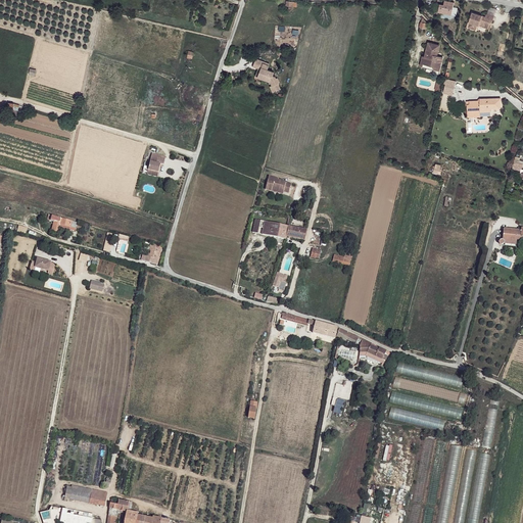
[(438,12),(442,13),(443,10),(447,11),(446,14),(452,15),(455,3),(444,1),(444,5),(440,5),(438,12)]
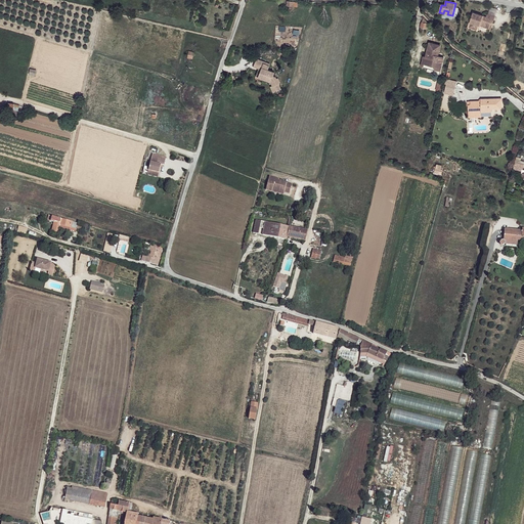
[(486,11),(473,8),(470,18),(471,18),(469,24),(477,26),(478,20),(485,23),(487,16),(492,17),(494,11),(487,9),(486,11)]
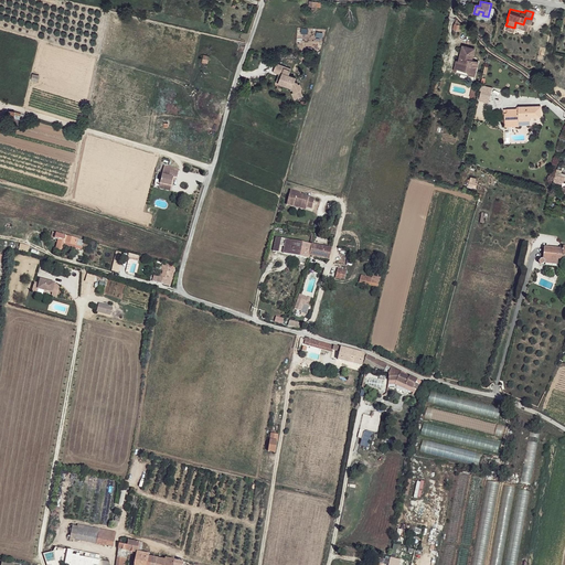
[(475,50),(464,46),(460,57),(459,62),(459,64),(456,64),(455,70),(469,73),(468,75),(475,77),(479,62),(472,61),(475,50)]
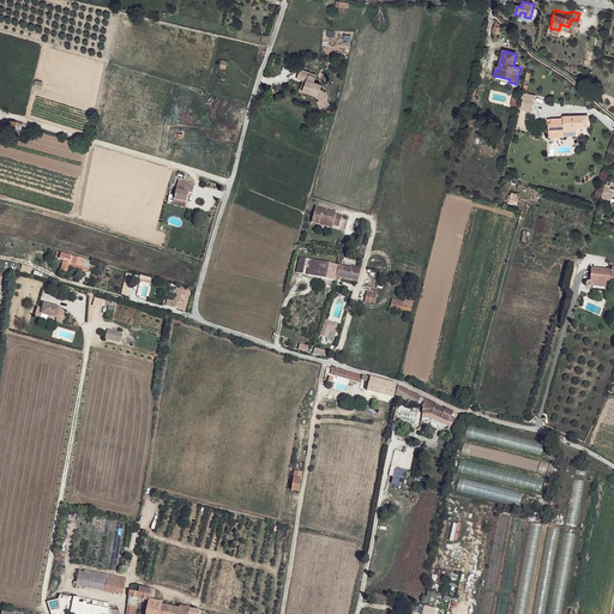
[(298,78),(304,80),(307,82),(304,90),(318,95),(320,98),(317,101),(321,109),(330,104),(327,97),(324,91),(323,89),(320,89),(321,85),(314,82),(317,74),(301,68),(298,78)]
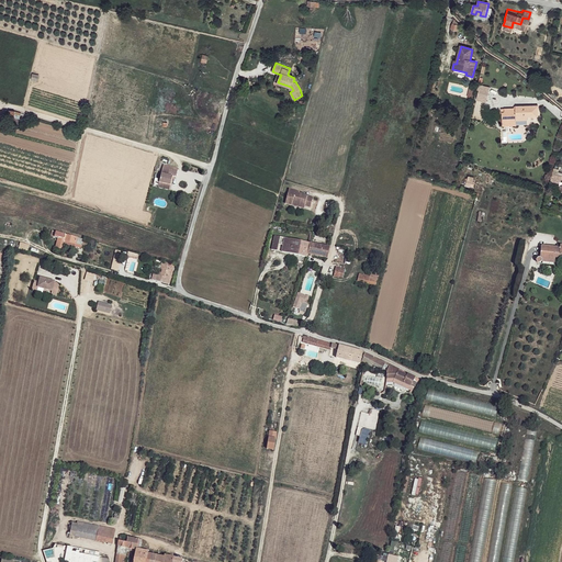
[(489,92),(479,90),(478,98),(486,101),(489,92)]
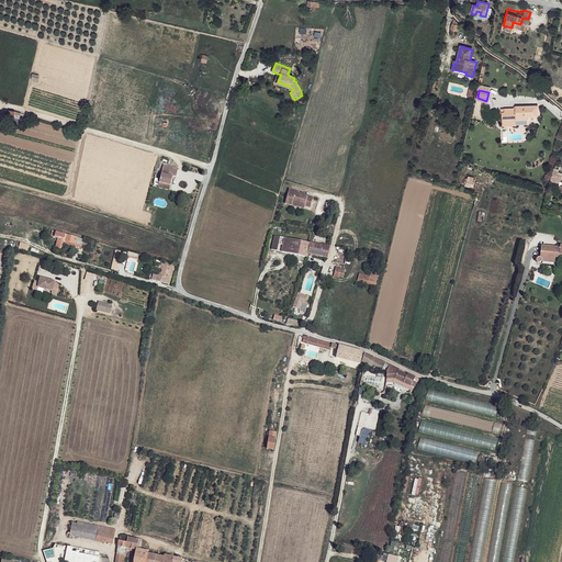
[(512,121),(517,121),(528,120),(528,116),(539,116),(538,105),(516,107),(516,109),(505,109),(505,113),(503,113),(503,120),(512,119),(512,121)]
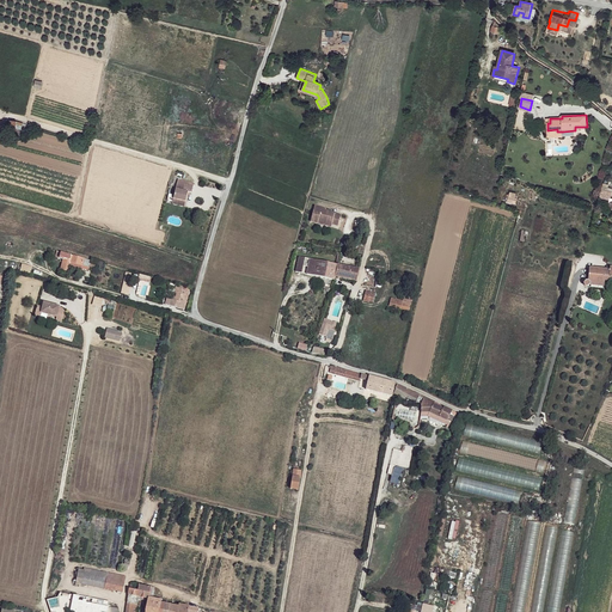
[(173,199),(187,201),(189,193),(193,193),(195,184),(185,182),(183,191),(176,189),(173,199)]
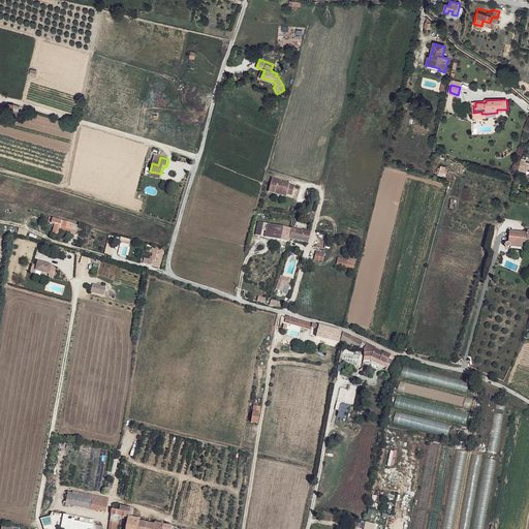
[(528,170),(528,172),(528,166),(528,160),(521,159),(518,172),(527,174),(526,179),(528,179),(528,170)]
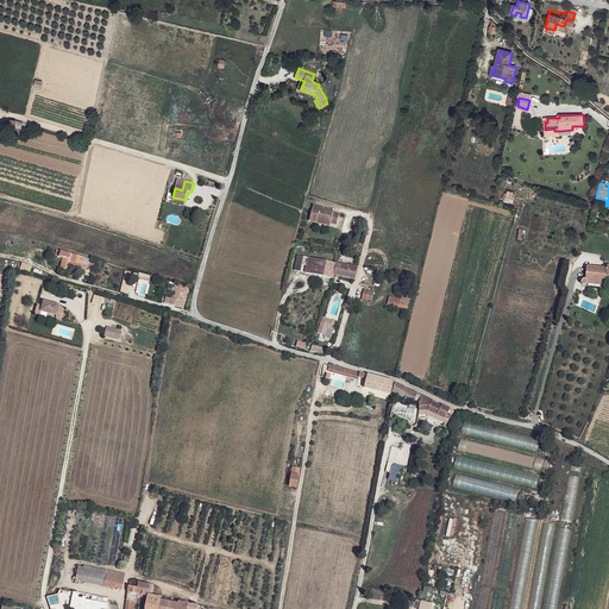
[(324,209),(324,208),(313,205),(309,220),(315,223),(316,219),(330,224),(336,225),(339,214),(327,211),(324,209)]
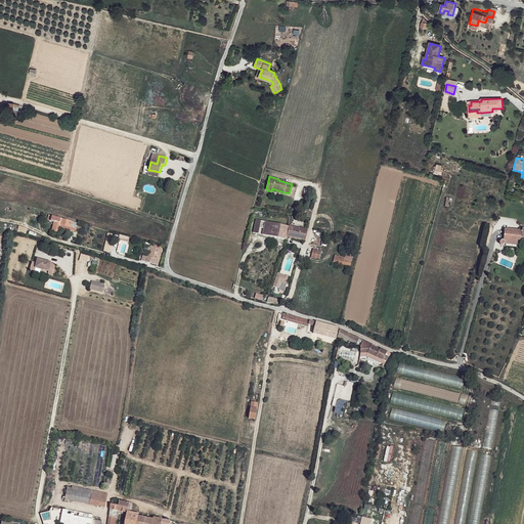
[(79,223),(52,215),(51,220),(54,222),(52,229),(57,231),(58,227),(70,230),(71,227),(77,228),(79,223)]
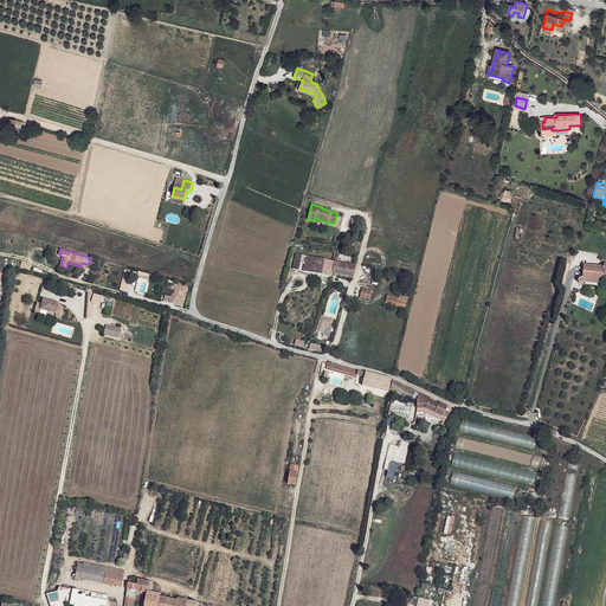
[(330,276),(334,262),(296,253),(292,269),(300,270),(301,263),(305,264),(304,271),(330,276)]
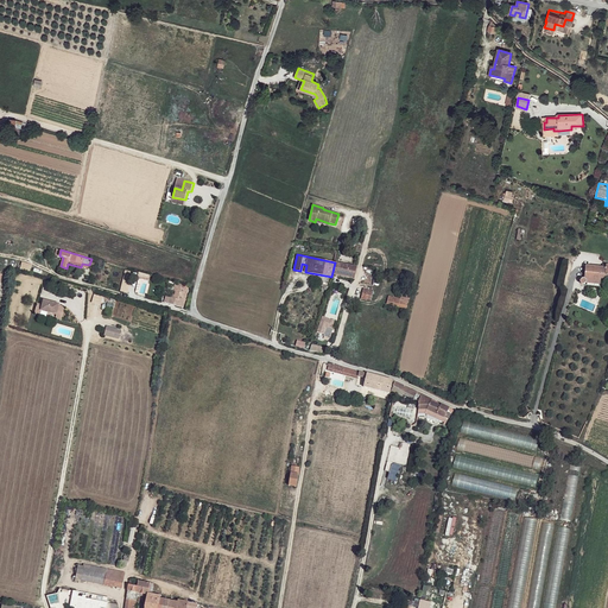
[(21,263),(20,270),(31,272),(32,265),(21,263)]
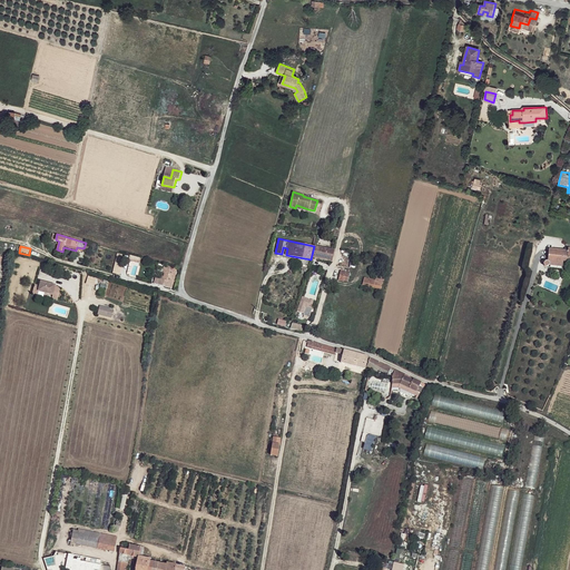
[(334,251),(314,246),(311,259),(312,261),(313,257),(313,255),(320,256),(333,259),(334,251)]
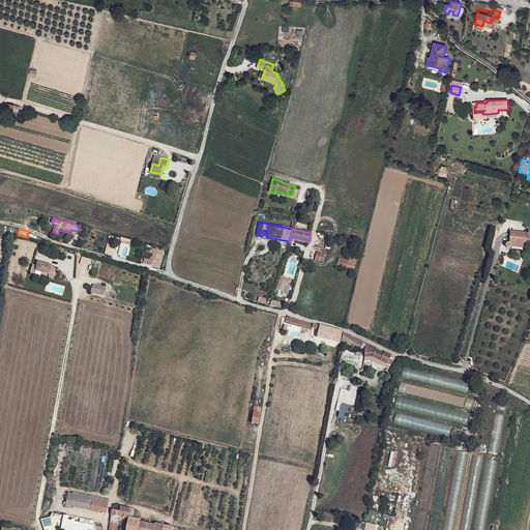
[(510,232),(509,242),(507,242),(507,243),(506,243),(506,245),(506,246),(507,247),(508,247),(509,247),(510,246),(510,245),(523,246),(523,242),(526,243),(527,239),(529,239),(529,231),(528,233),(510,232)]
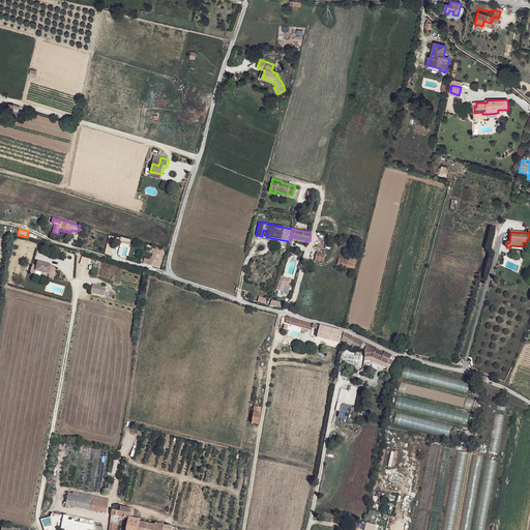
[(156,255),(154,261),(162,263),(164,257),(156,255)]
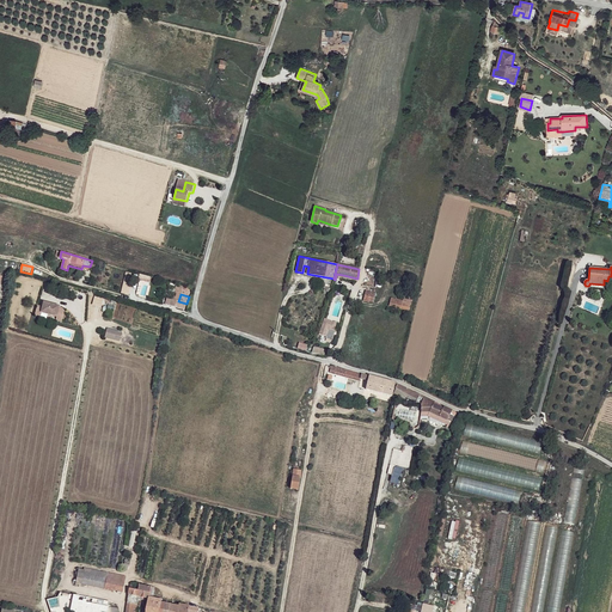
[(93,297),(92,305),(102,307),(103,298),(93,297)]
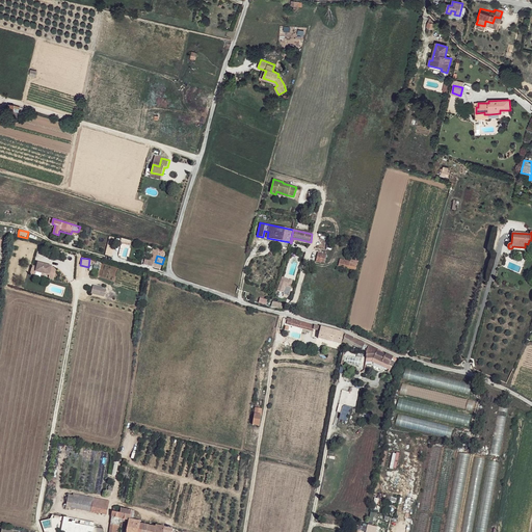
[(340,259),(339,266),(355,270),(356,263),(340,259)]
